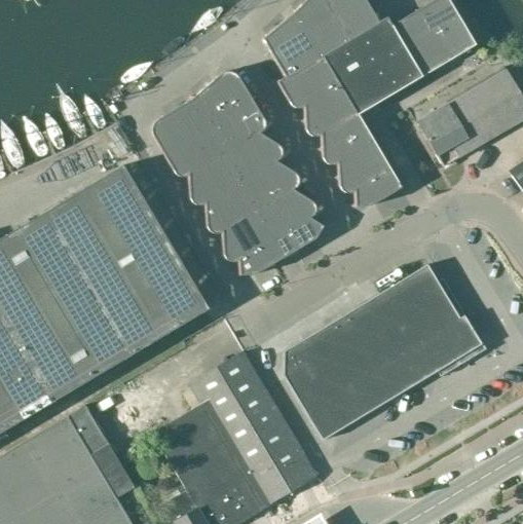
[(349,39),(325,0),(307,0),(293,14),(319,58),(324,55),(349,39)]
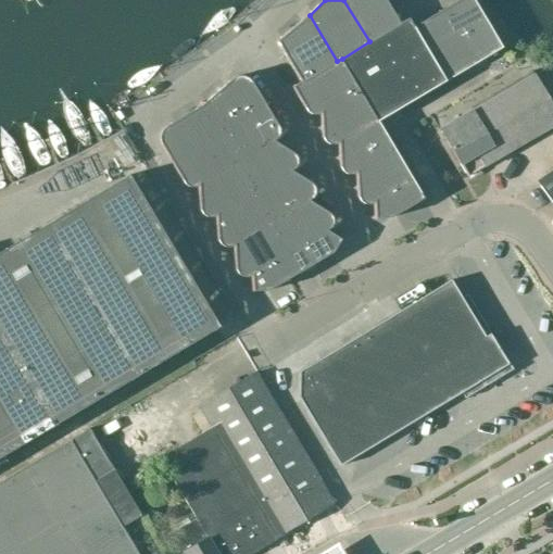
[(343,0),(369,41),(402,22),(388,0),(343,0)]
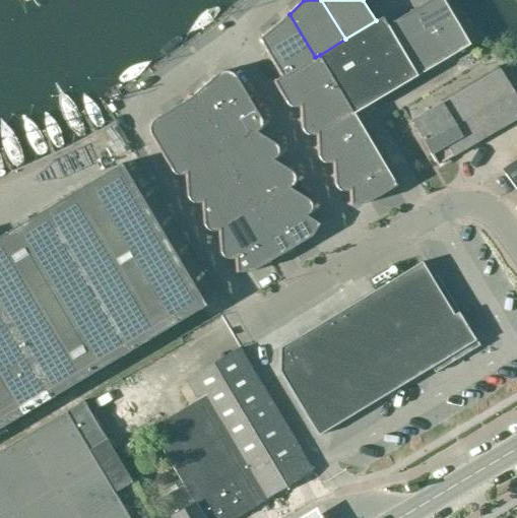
[(429,0),(415,8),(445,59),(471,44),(445,0),(429,0)]
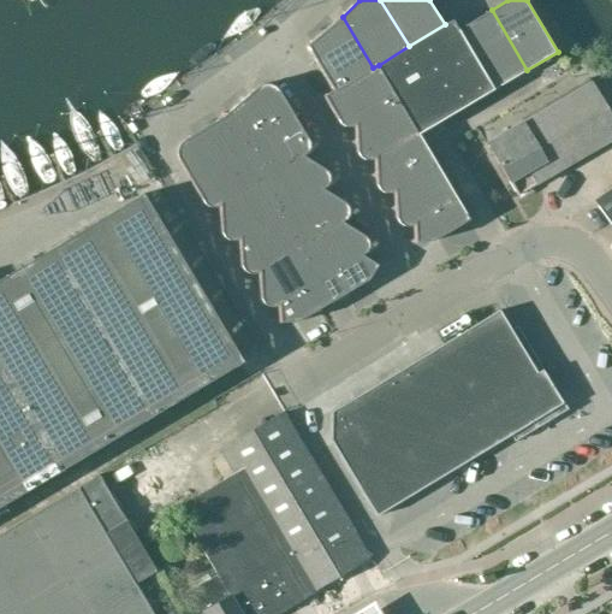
[(527,70),(492,10),(461,29),(495,88),(527,70)]
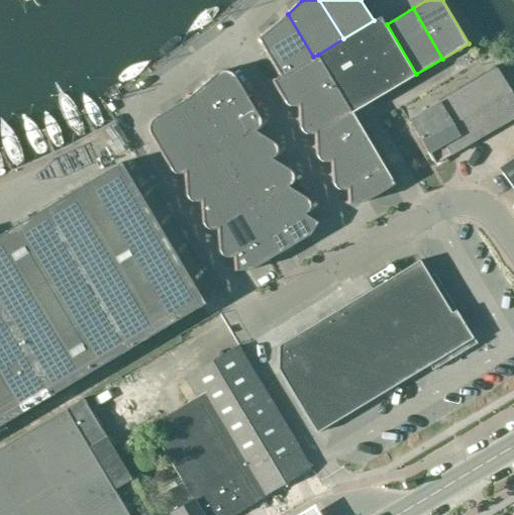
[(313,57),(288,14),(267,31),(288,72),(313,57)]
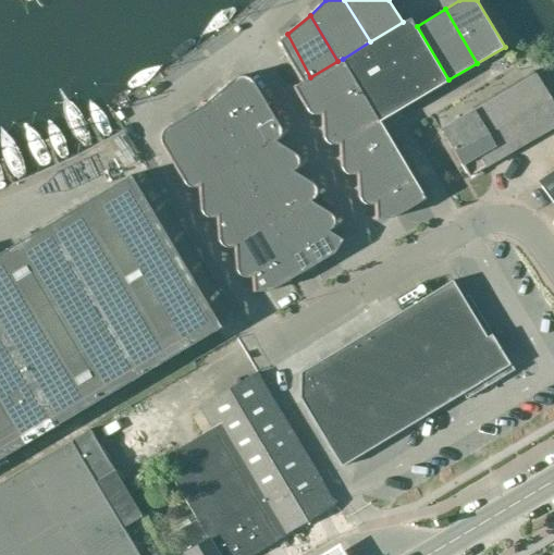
[(403,22),(370,41),(343,59),(358,84),(376,113),(380,121),(448,79),(417,26),(411,17),(403,22)]
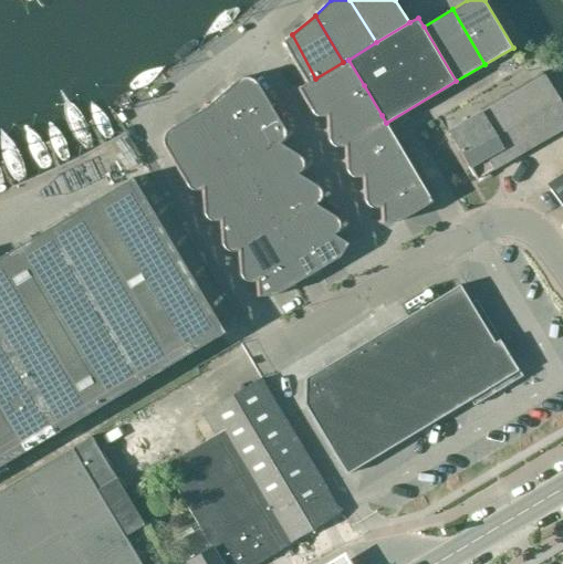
[(334,102),(364,85),(348,60),(343,62),(315,79),(306,84),(321,110),(324,112),(330,112),(334,110),(334,102)]
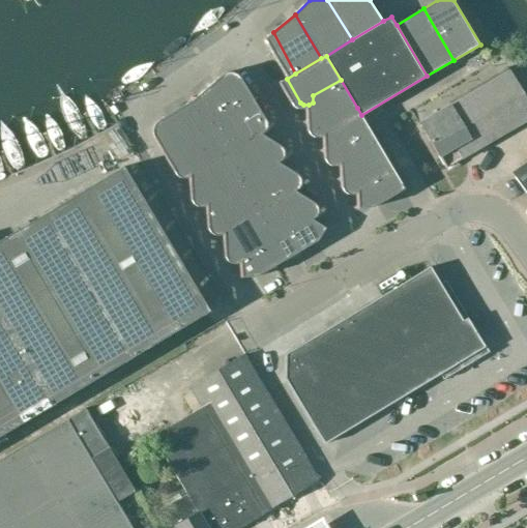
[(224,75),(194,100),(210,128),(256,101),(242,78),(240,75),(237,72),(233,71),(230,71),(227,72),(224,75)]
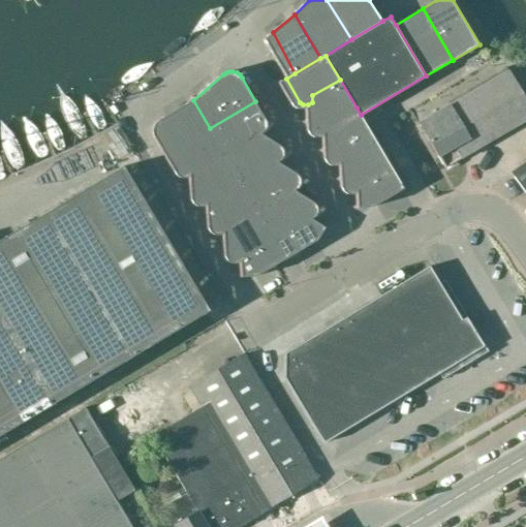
[(447,166),(525,120),(525,97),(511,71),(453,105),(452,103),(422,122),(447,166)]
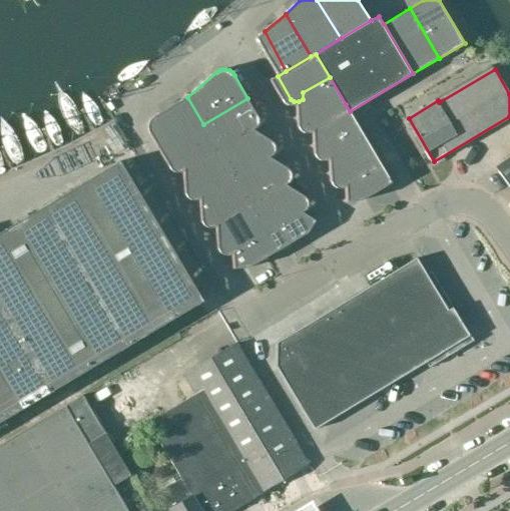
[(318,121),(346,104),(330,77),(303,92),(303,99),(304,124),(306,127),(310,130),(314,130),(318,128),(318,121)]
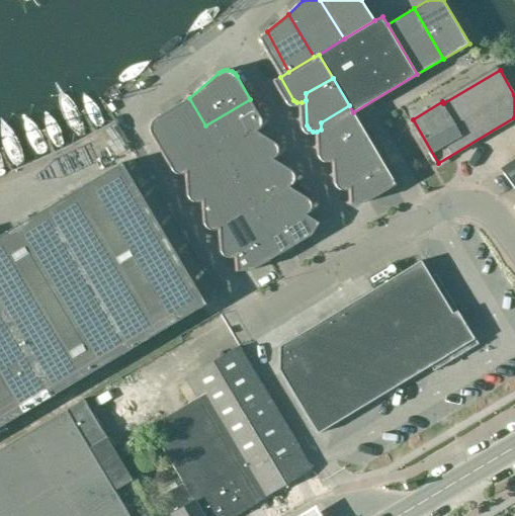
[(205,125),(189,98),(157,117),(155,118),(154,120),(153,121),(152,123),(152,125),(151,127),(151,129),(151,131),(152,133),(152,134),(162,151),(205,125)]
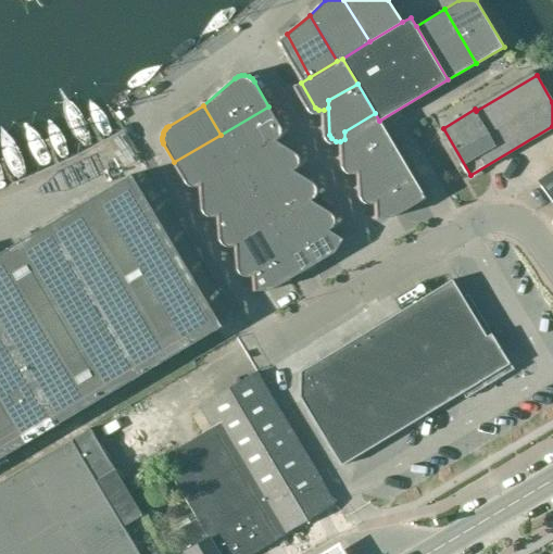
[(281,128),(268,106),(221,135),(237,163),(275,140),(279,138),(281,134),(281,128)]
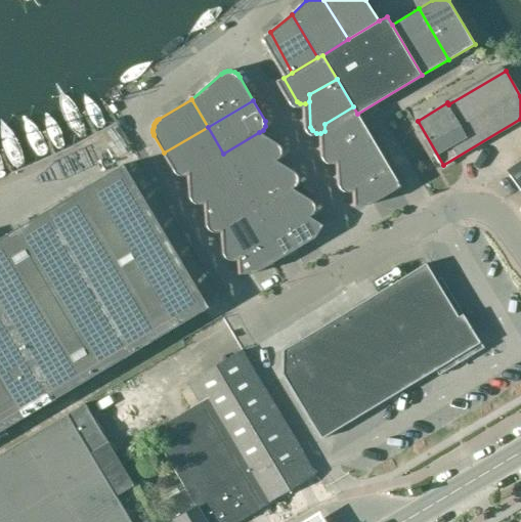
[(371,134),(357,114),(353,106),(324,124),(324,131),(326,156),(328,160),(332,162),(336,163),(340,161),(340,153),(371,134)]
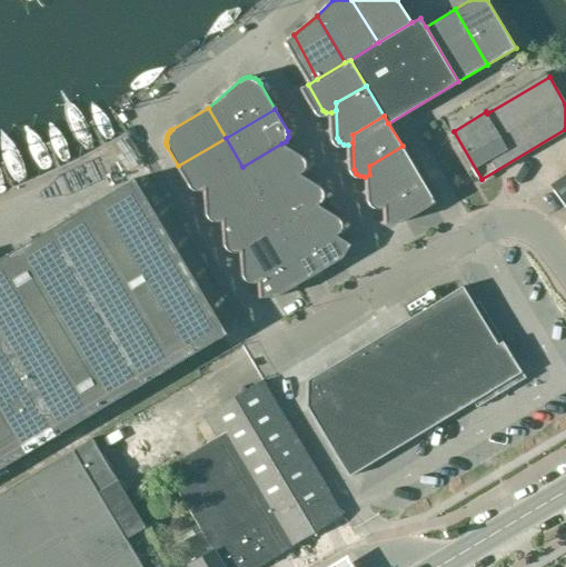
[(242,167),(226,138),(178,166),(192,188),(196,191),(201,191),(205,189),(242,167)]
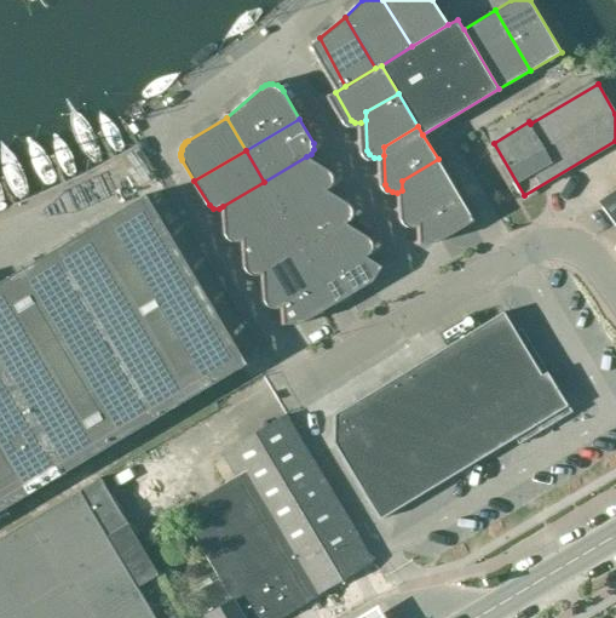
[(330,172),(306,156),(264,182),(285,215),(326,189),(330,187),(333,182),(333,177),(330,172)]
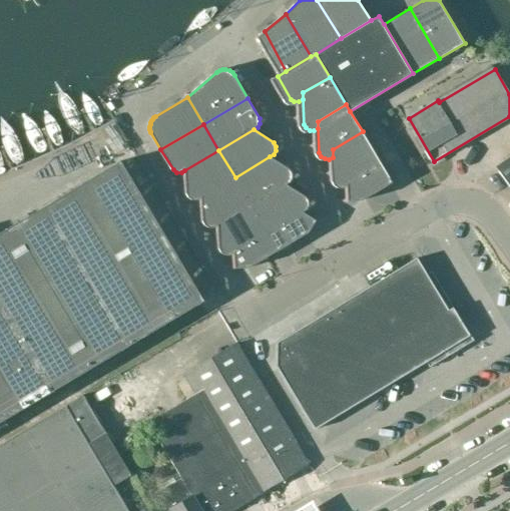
[(348,177),(379,159),(363,131),(333,149),(334,180),(336,184),(340,187),(345,187),(348,185),(348,177)]
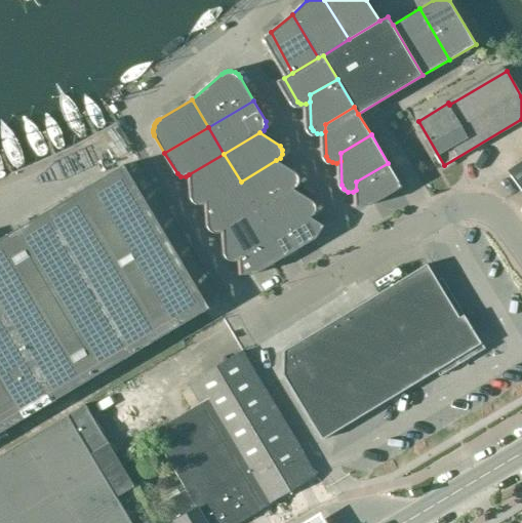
[(241,182),(224,154),(189,174),(191,198),(194,202),(197,204),(202,204),(206,202),(241,182)]
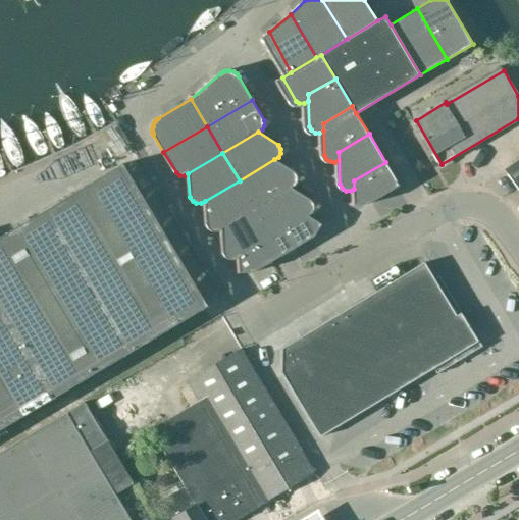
[(295,172),(274,159),(240,180),(256,208),(292,188),(295,186),(297,182),(297,176),(295,172)]
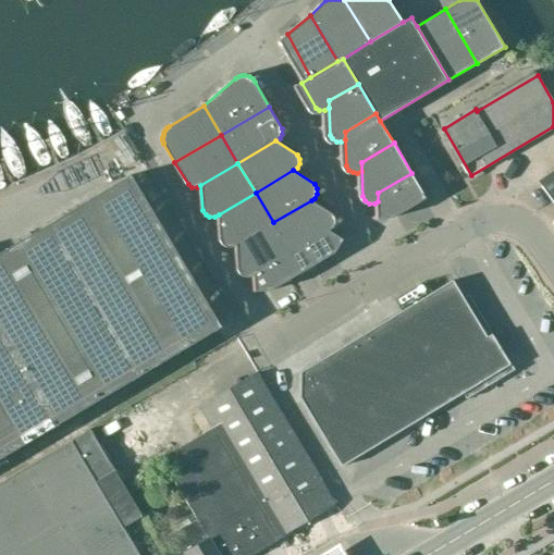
[(553,171),(540,182),(553,201),(553,171)]
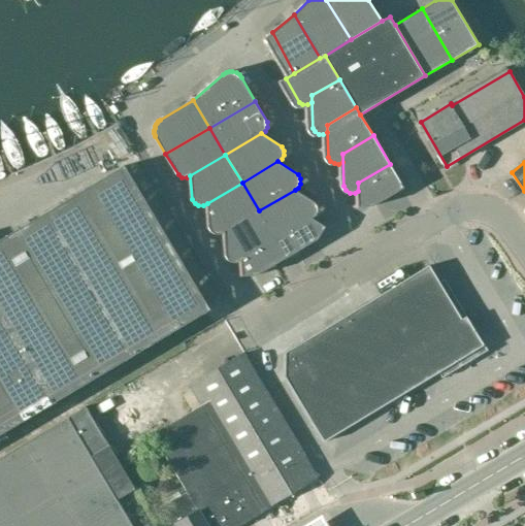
[(358,183),(358,191),(359,207),(373,206),(404,188),(390,164),(358,183)]
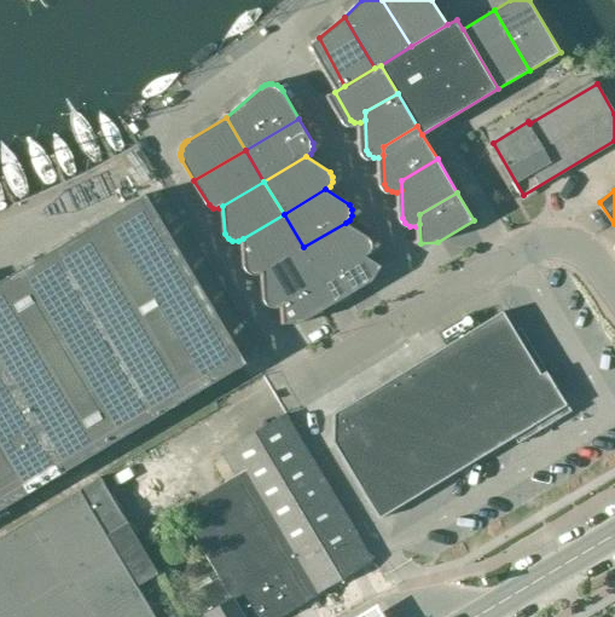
[(0,509),(152,419),(244,364),(144,197),(0,283),(0,509)]
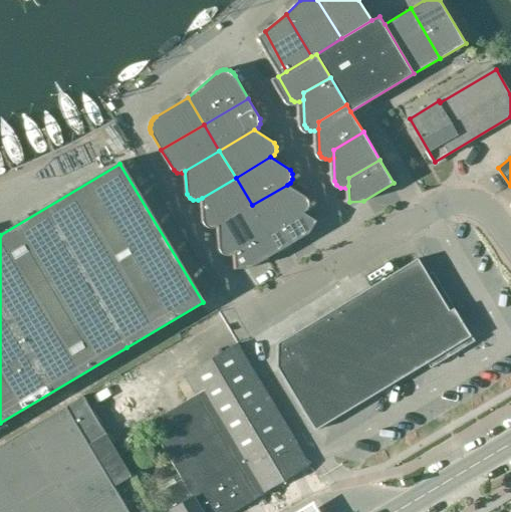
[(252,205),(236,178),(202,198),(204,221),(206,225),(210,227),(214,228),(218,225),(252,205)]
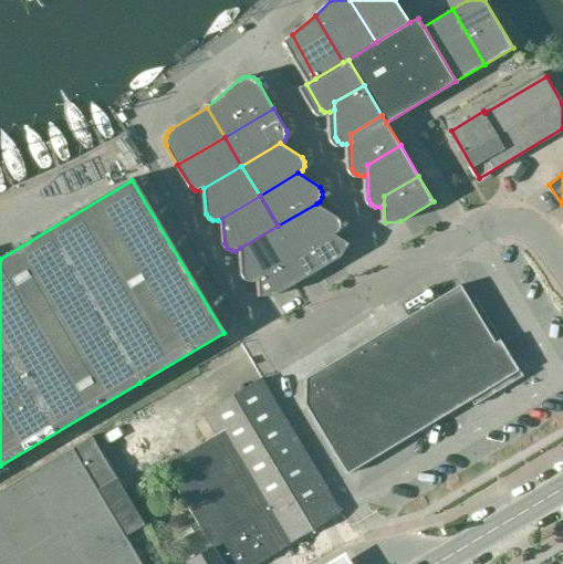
[(337,218),(316,204),(278,226),(295,257),(334,235),(339,231),(341,227),(341,222),(337,218)]
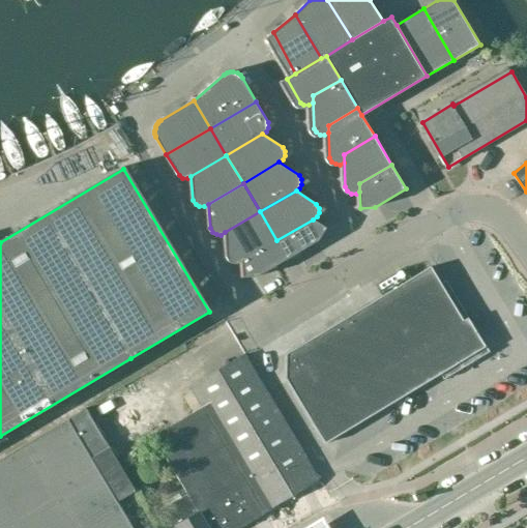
[(276,240),(260,211),(225,232),(227,257),(229,261),(233,263),(237,263),(241,261),(276,240)]
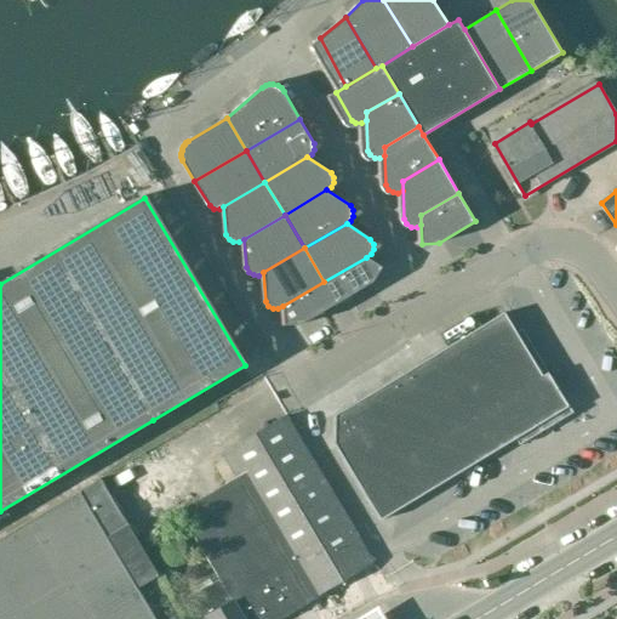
[(382,267),(366,257),(324,282),(337,304),(372,282),(382,267)]
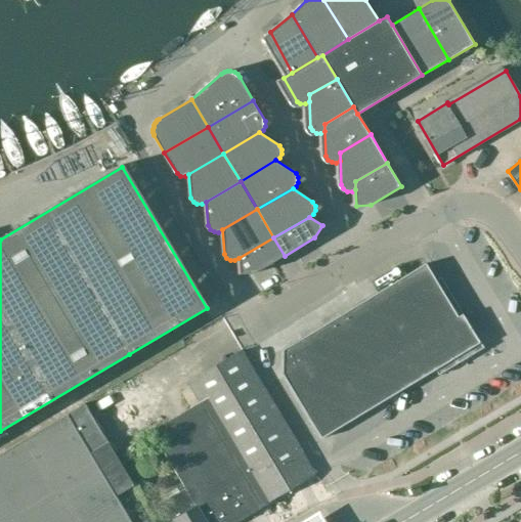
[(285,256),(273,237),(239,258),(240,274),(255,273),(285,256)]
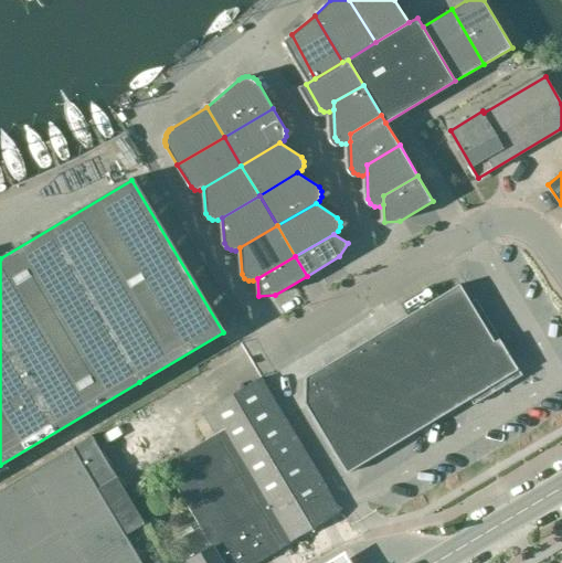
[(497,343),(460,284),(295,384),(348,473),(511,374),(494,346),(497,343)]
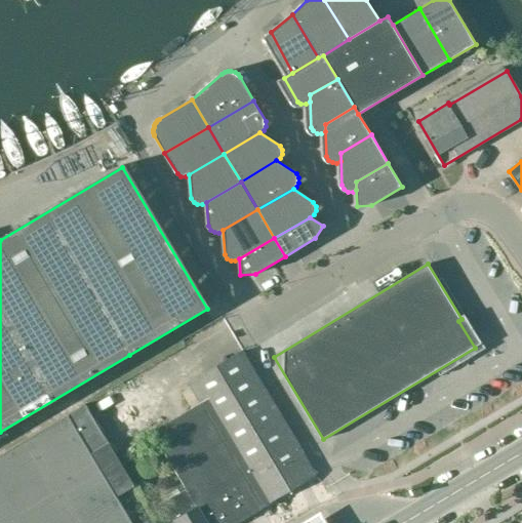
[(154,431),(188,489),(190,492),(191,492),(208,522),(231,522),(263,505),(264,506),(316,475),(242,351),(191,383),(203,403),(155,431),(154,431)]
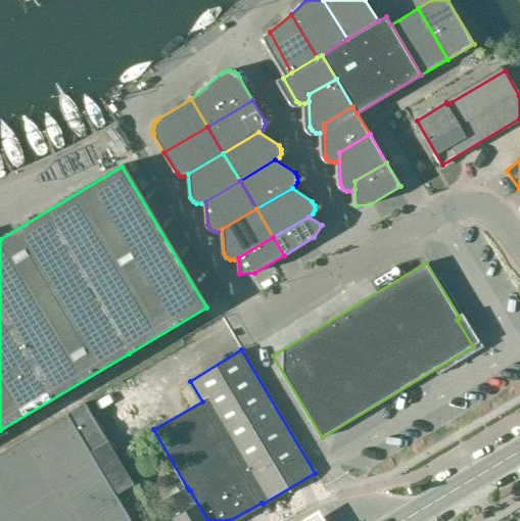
[(134,484),(86,403),(0,453),(0,520),(131,520),(115,495),(134,484)]
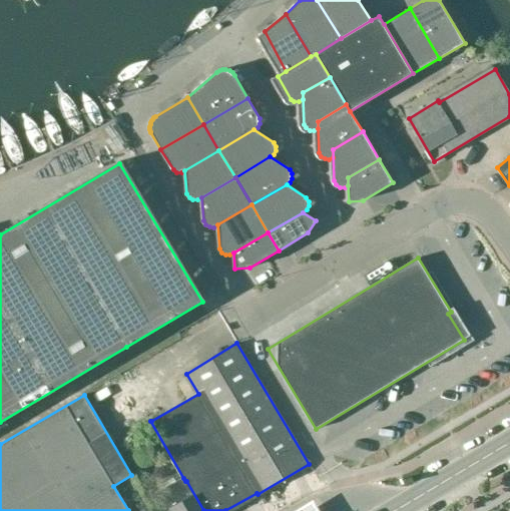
[(185,481),(183,478),(153,495),(161,510),(168,510),(170,510),(171,510),(203,510),(186,481),(185,481)]
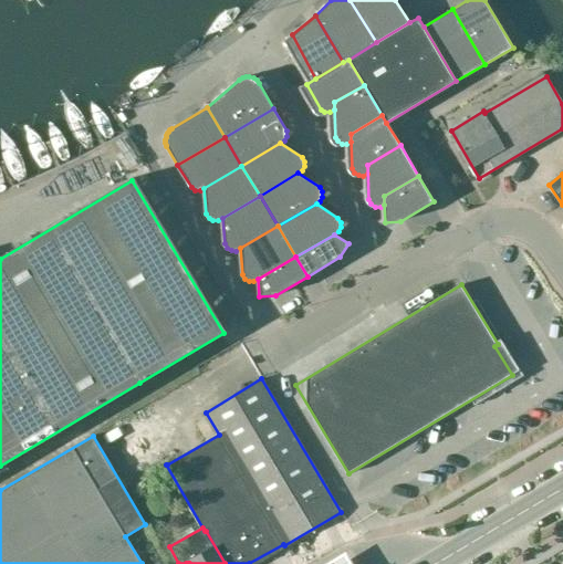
[(347,546),(319,563),(357,563),(355,560),(348,549),(347,546)]
